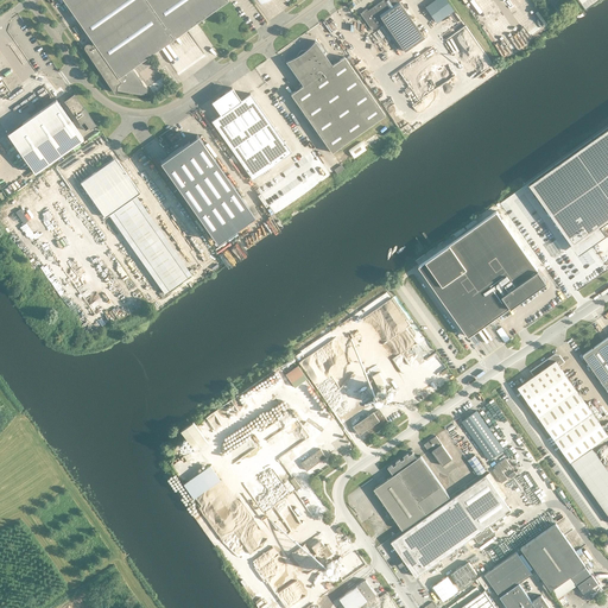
[(63,0),(94,43),(97,43),(120,76),(109,83),(108,84),(108,86),(109,87),(109,88),(111,88),(111,89),(112,89),(113,89),(143,95),(144,95),(145,94),(146,94),(146,93),(147,93),(147,92),(147,90),(147,89),(147,88),(146,88),(146,87),(145,86),(144,86),(143,86),(143,83),(141,81),(141,80),(140,77),(139,77),(132,68),(228,0),(63,0)]
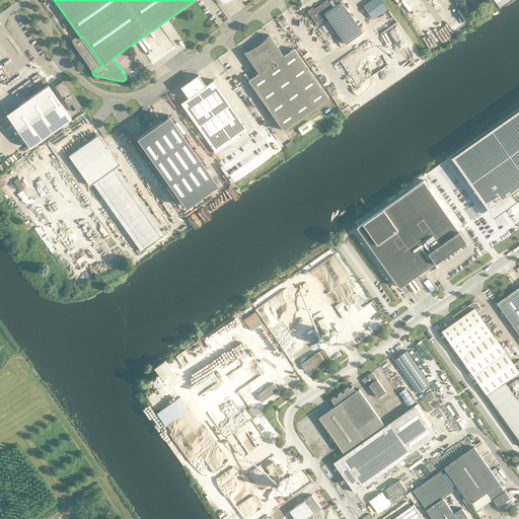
[(346,44),(362,31),(341,1),(342,0),(329,0),(328,1),(327,0),(326,0),(314,9),(313,7),(307,11),(315,22),(325,15),(346,44)]
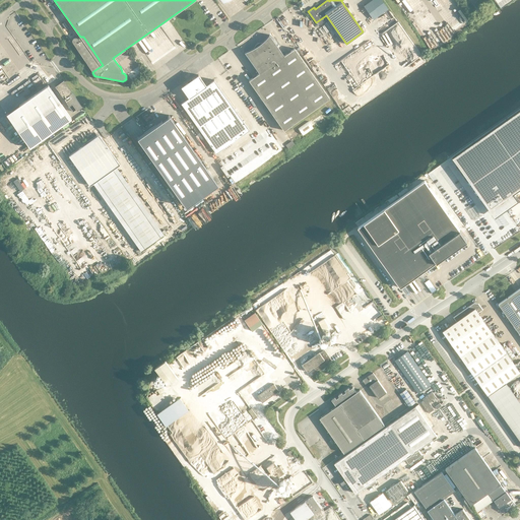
[(250,50),(245,52),(259,73),(249,80),(283,130),(329,98),(295,48),(284,55),(269,35),(266,38),(262,42),(261,42),(260,42),(259,43),(258,43),(257,43),(257,44),(256,44),(255,45),(255,46),(254,46),(254,47),(254,48),(250,50)]
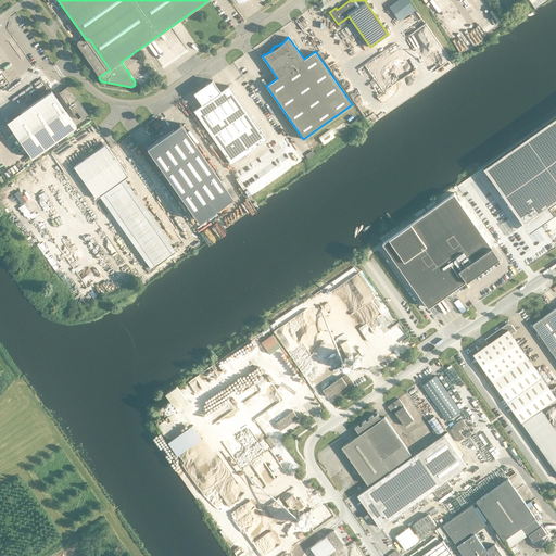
[(89,39),(86,39),(83,41),(83,40),(81,40),(80,39),(79,39),(79,40),(78,40),(78,41),(77,41),(77,42),(77,43),(77,45),(78,45),(100,76),(110,70),(89,39)]
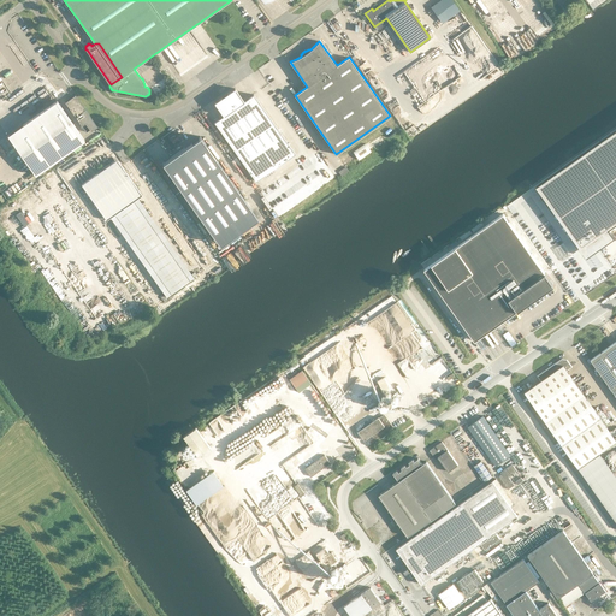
[(229,94),(225,96),(250,131),(270,118),(254,94),(244,101),(235,88),(227,94),(229,94)]
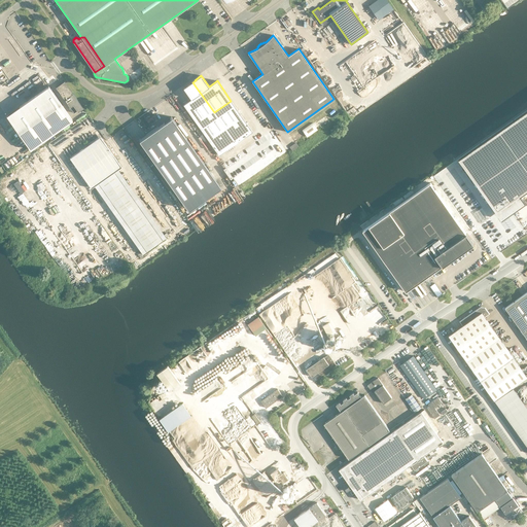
[(64,81),(56,86),(74,112),(77,110),(77,111),(83,108),(64,81)]
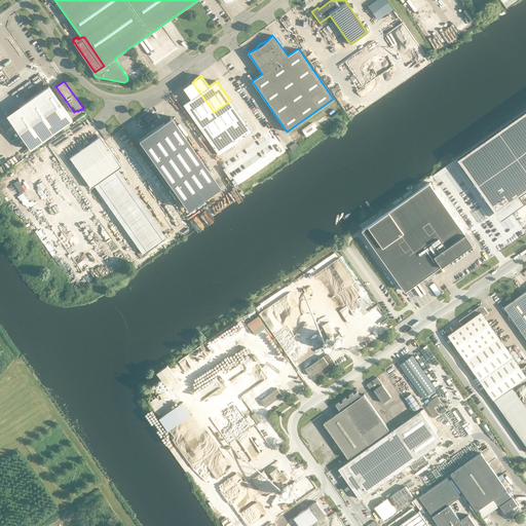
[(214,112),(192,82),(190,84),(190,83),(183,87),(191,99),(183,104),(197,124),(214,112)]
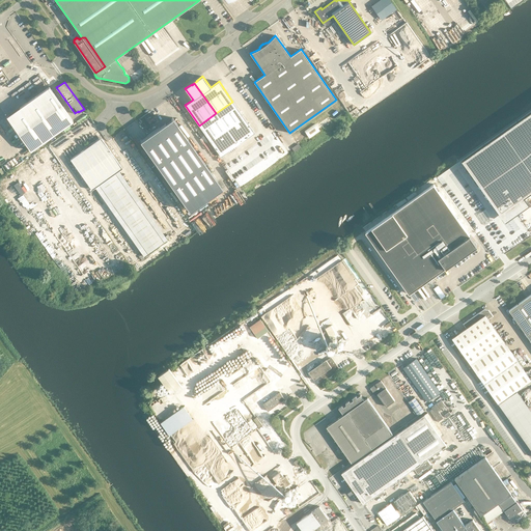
[(6,116),(30,150),(73,120),(49,86),(6,116)]
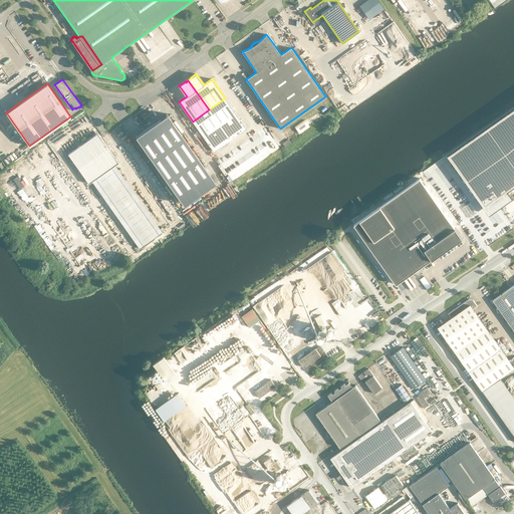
[(246,127),(225,98),(209,109),(193,121),(214,151),(246,127)]
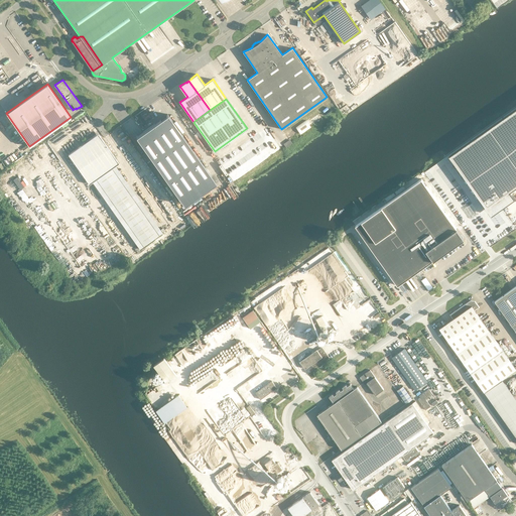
[(515,107),(448,155),(487,208),(515,186),(515,107)]
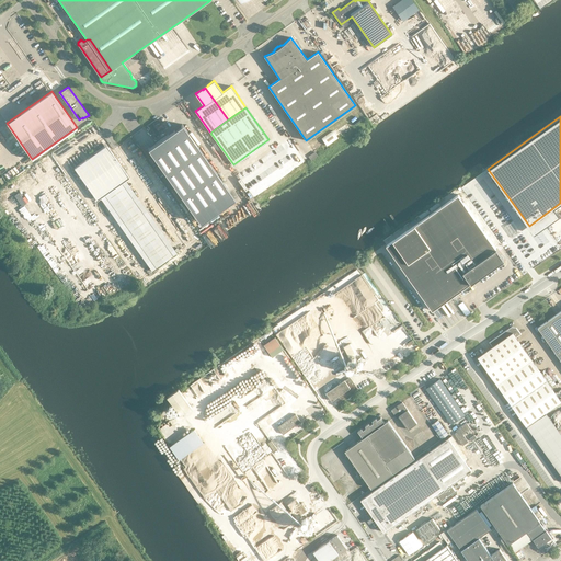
[(182,124),(168,134),(148,148),(201,222),(235,198),(182,124)]
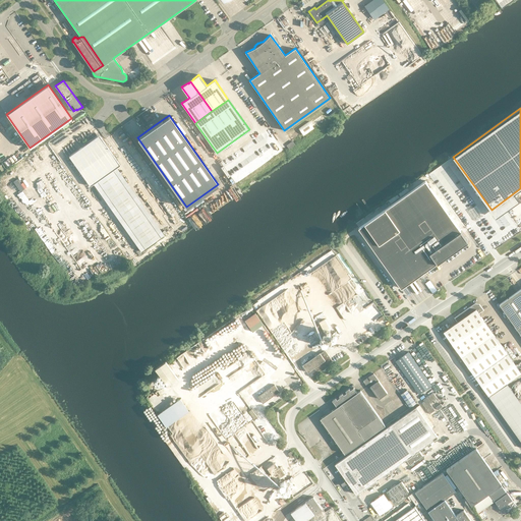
[(309,121),(299,128),(303,135),(313,127),(309,121)]
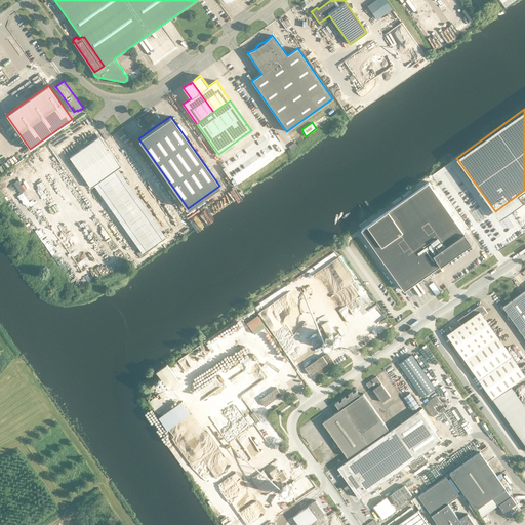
[(94,138),(95,138),(70,157),(90,188),(121,166),(103,140),(104,139),(99,134),(94,138)]
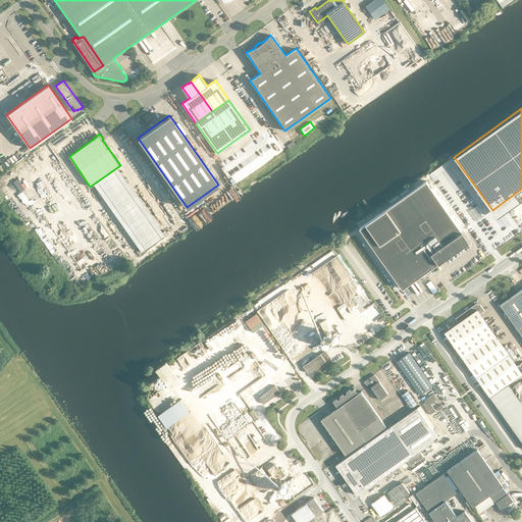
[(462,231),(426,180),(360,228),(403,289),(438,263),(441,261),(441,262),(446,259),(446,258),(448,257),(447,256),(469,241),(462,230),(462,231)]
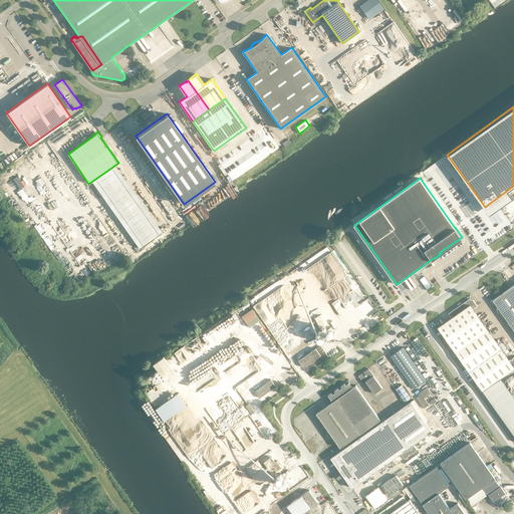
[(513,284),(493,300),(513,329),(513,284)]
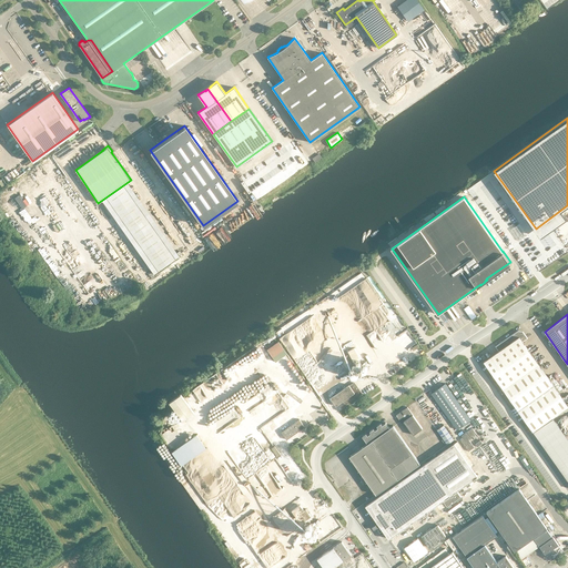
[(518,331),(511,335),(496,346),(499,351),(484,361),(534,430),(567,406),(567,405),(538,364),(523,341),(527,337),(523,331),(518,331)]
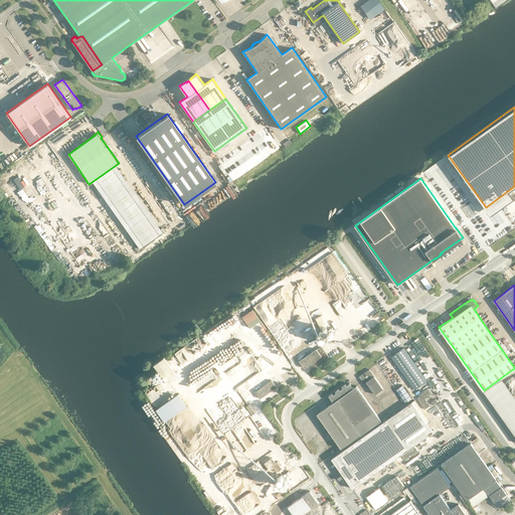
[(252,309),(242,317),(249,328),(261,320),(252,309)]
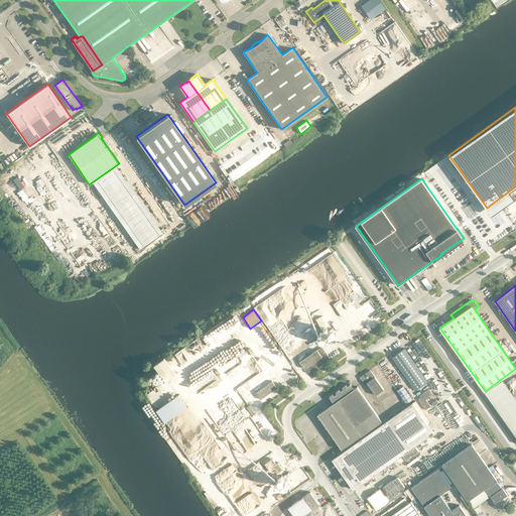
[(321,315),(316,318),(321,329),(327,326),(321,315)]
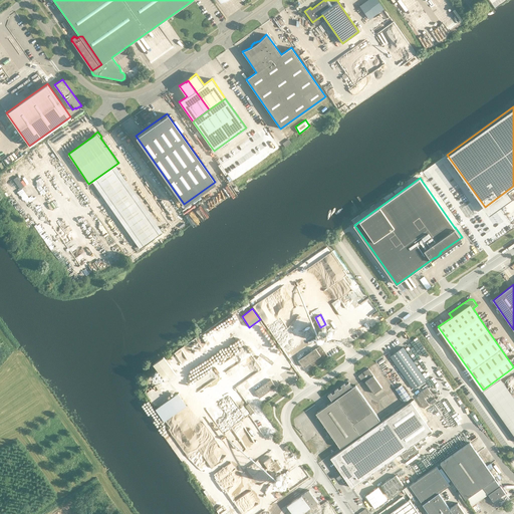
[(326,330),(316,335),(319,341),(329,336),(326,330)]
